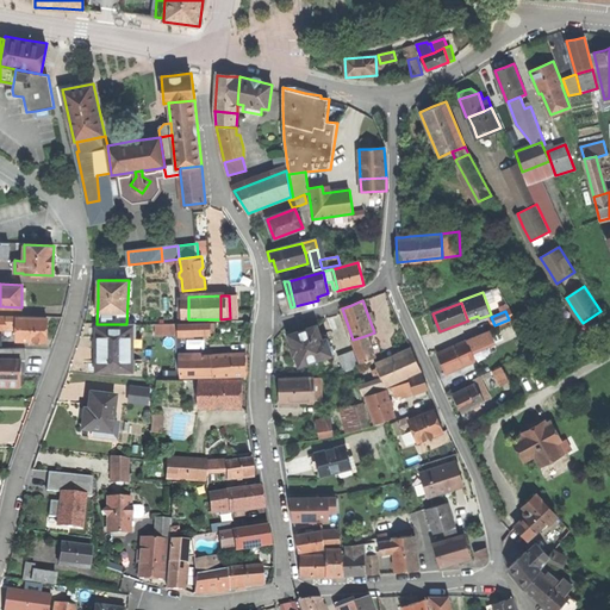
[(47,317),(17,317),(17,327),(17,341),(47,341),(47,329),(47,317)]
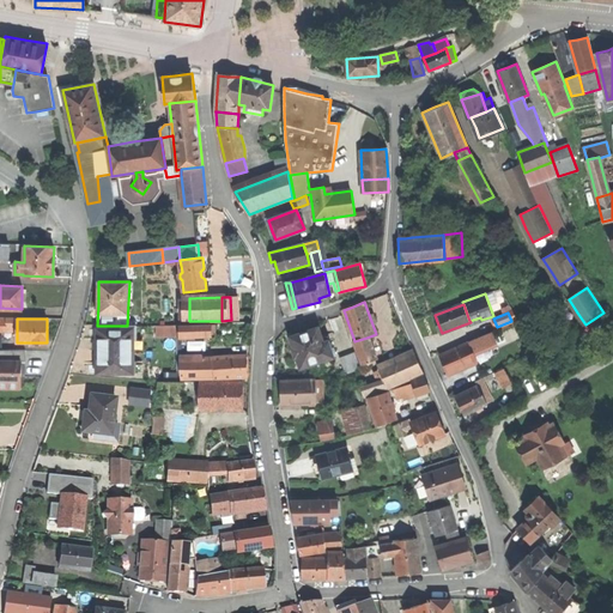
[(151,326),(151,338),(175,338),(175,325),(151,326)]
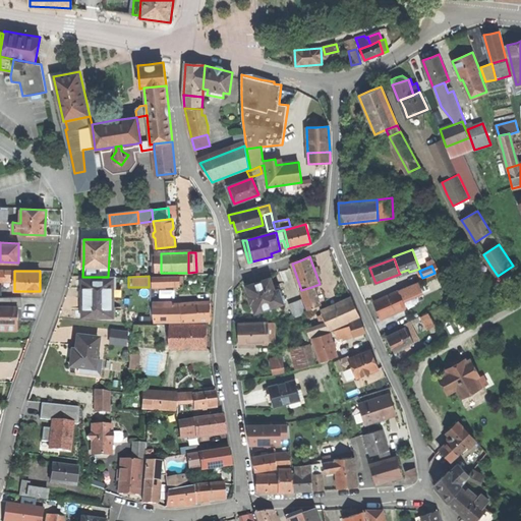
[(153,277),(153,287),(164,286),(163,283),(163,276),(153,277)]
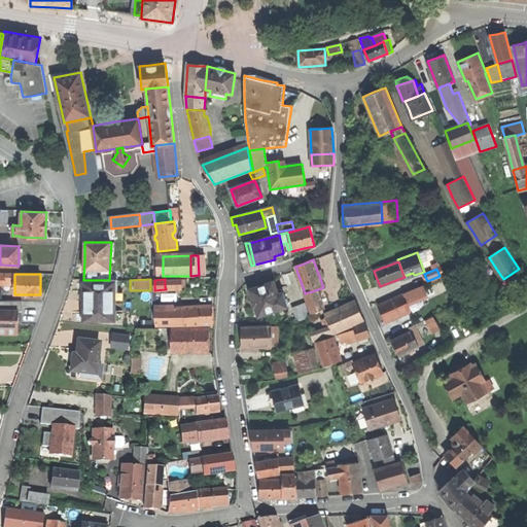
[(105,280),(105,282),(114,282),(114,291),(117,291),(117,280),(109,280),(105,280)]
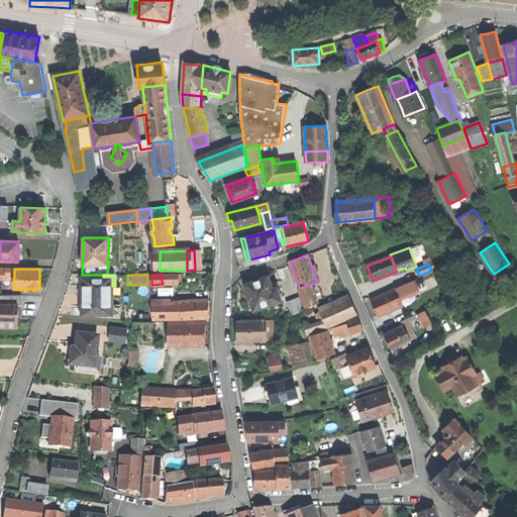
[(269,276),(244,285),(247,294),(246,294),(247,298),(248,301),(249,301),(253,311),(282,301),(277,288),(273,289),(269,276)]
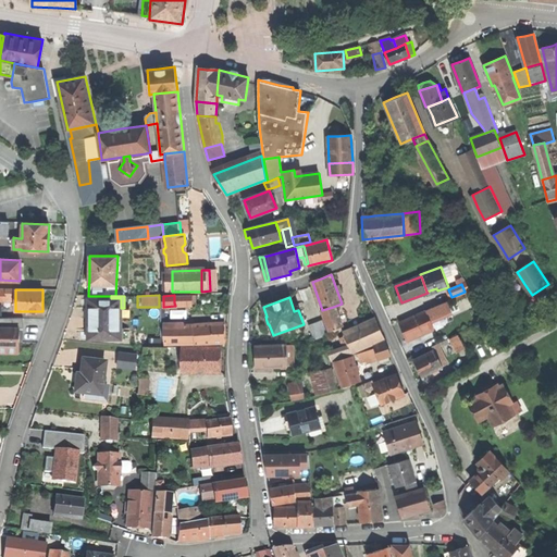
[(88,310),(88,319),(121,319),(121,308),(121,298),(111,298),(88,298),(88,310)]
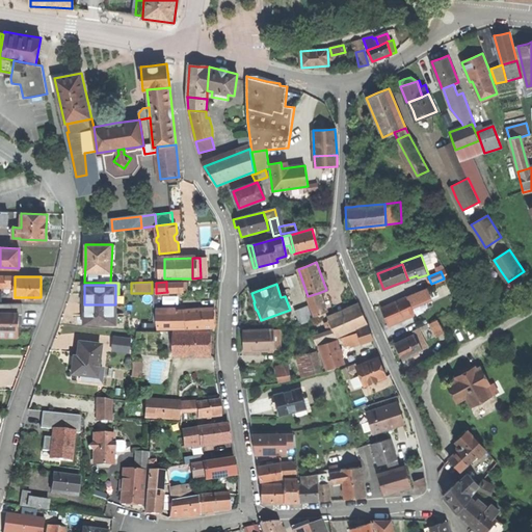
[(428,289),(419,293),(423,301),(431,298),(428,289)]
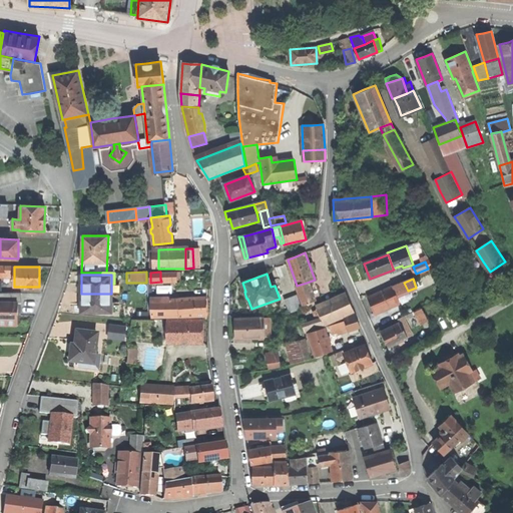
[(314,302),(307,283),(297,286),(296,286),(303,306),(314,302)]
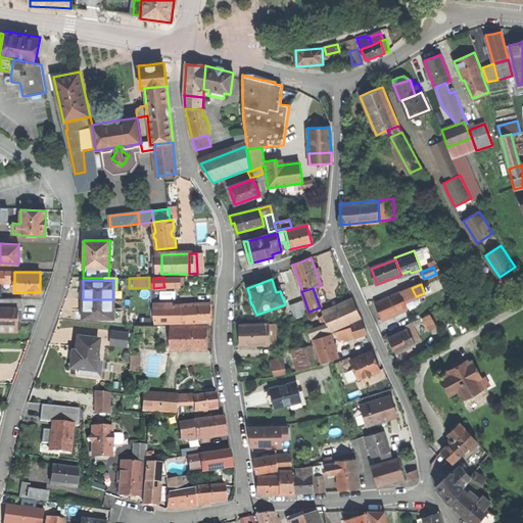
[(412,288),(401,292),(405,301),(416,296),(412,288)]
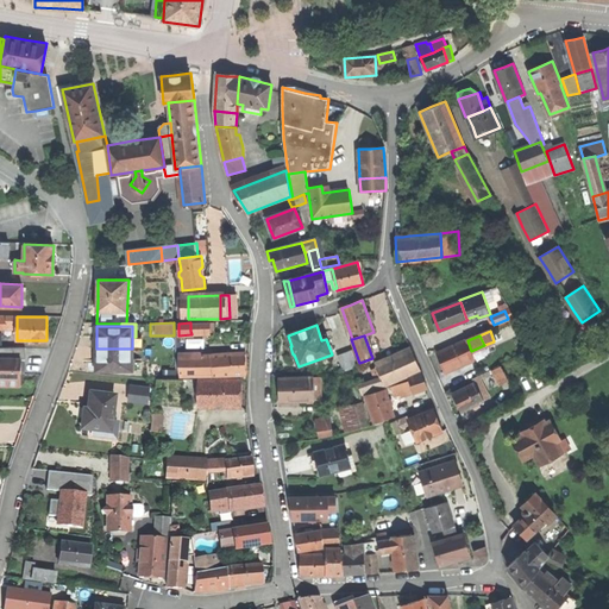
[(136,337),(132,337),(132,349),(143,347),(143,337),(136,337)]
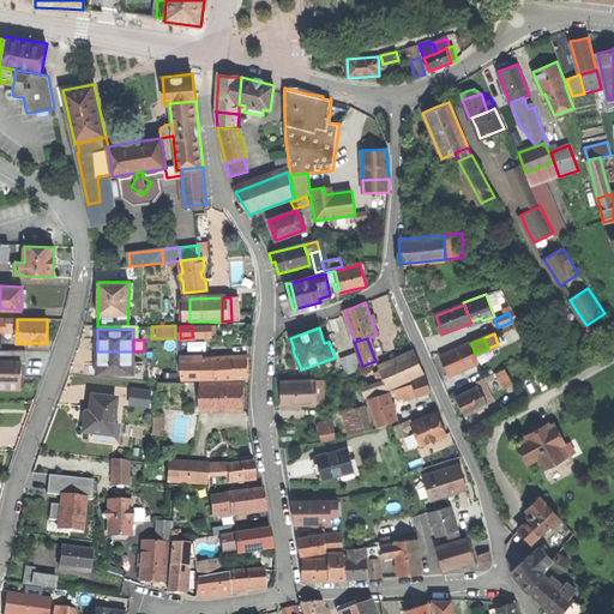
[(471,343),(441,356),(445,366),(449,374),(479,362),(475,354),(471,343)]
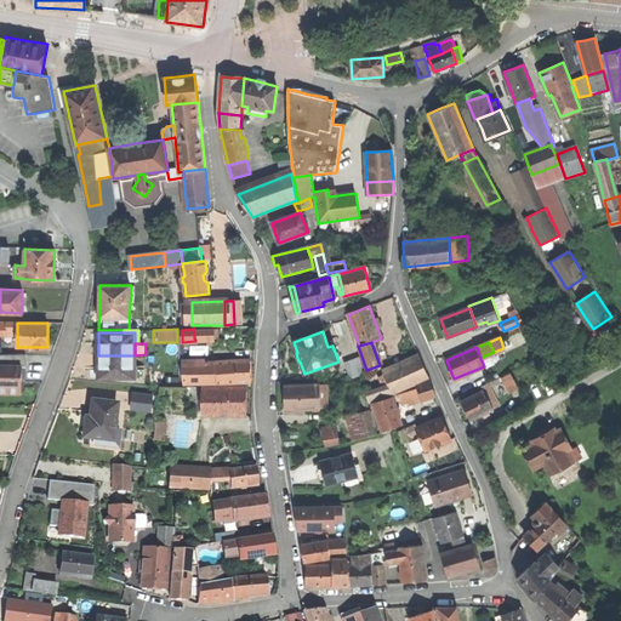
[(1,354),(0,353),(0,392),(22,392),(22,377),(22,366),(26,366),(26,354),(1,354)]
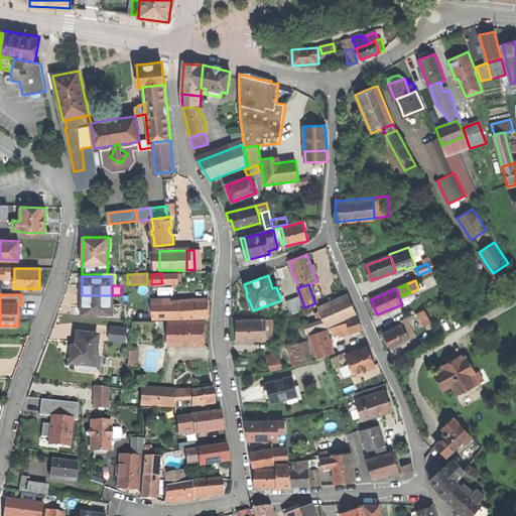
[(82,304),(82,313),(112,313),(112,295),(82,295),(82,304)]
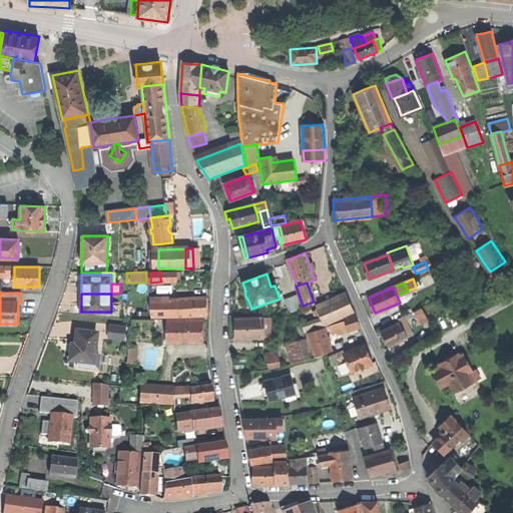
[(297,295),(291,298),(296,311),(302,309),(297,295)]
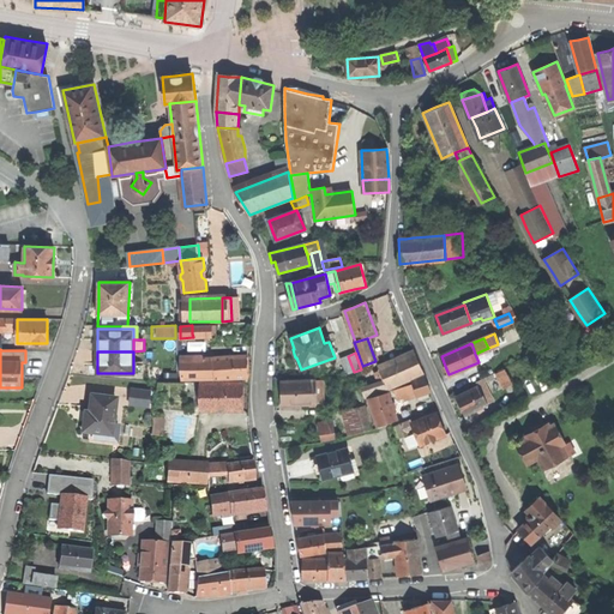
[(402,360),(410,380),(423,374),(425,374),(415,354),(402,360)]
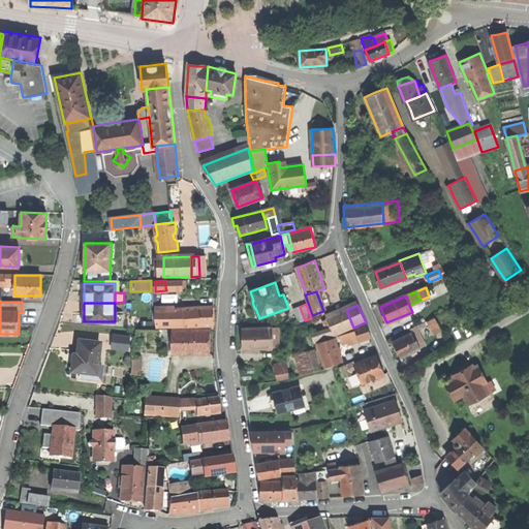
[(156,327),(214,325),(214,316),(213,308),(173,309),(165,309),(165,306),(156,306),(156,327)]
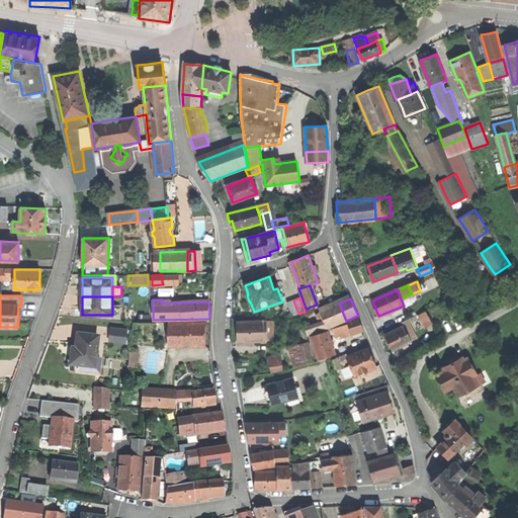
[(286,303),(291,316),(298,314),(293,300),(286,303)]
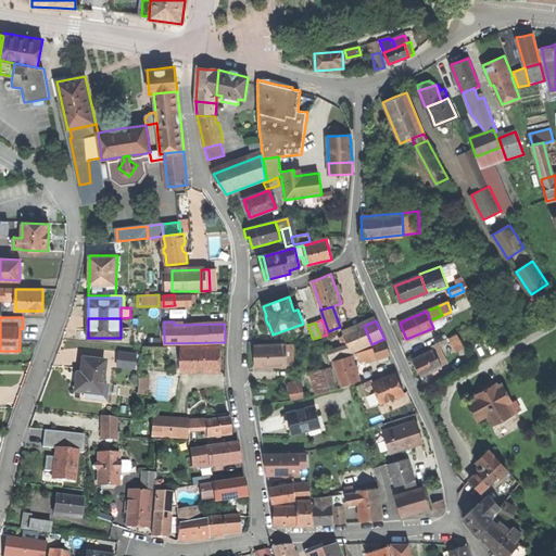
[(352,353),(371,344),(364,326),(344,335),(350,348),(352,353)]
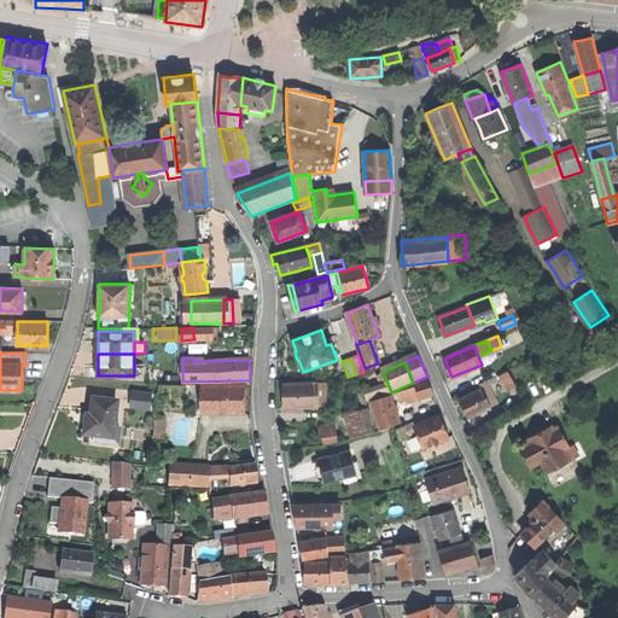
[(500,375),(512,397),(520,392),(509,371),(500,375)]
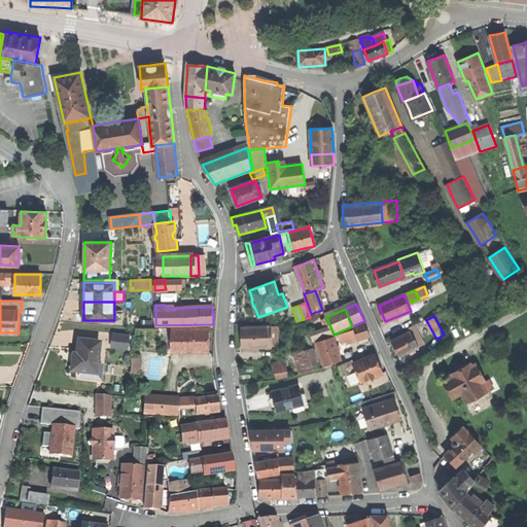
[(364,324),(354,328),(354,329),(357,338),(358,341),(370,337),(367,330),(364,324)]
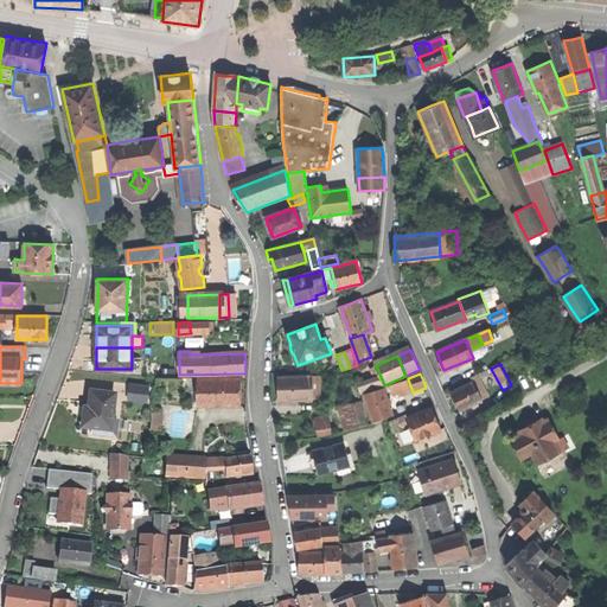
[(472,377),(473,382),(478,391),(483,389),(477,375),(472,377)]
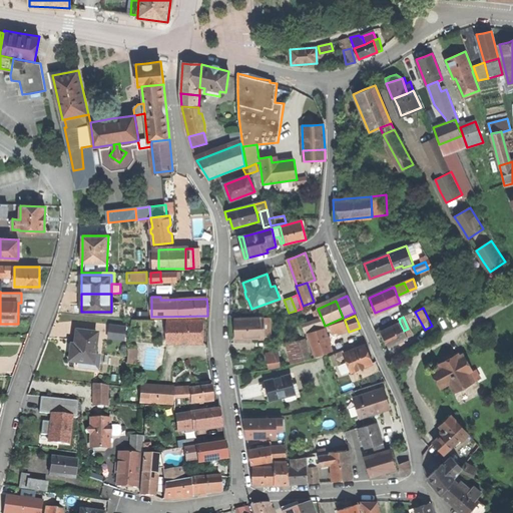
[(235,329),(236,339),(265,338),(265,324),(264,318),(235,319),(235,329)]
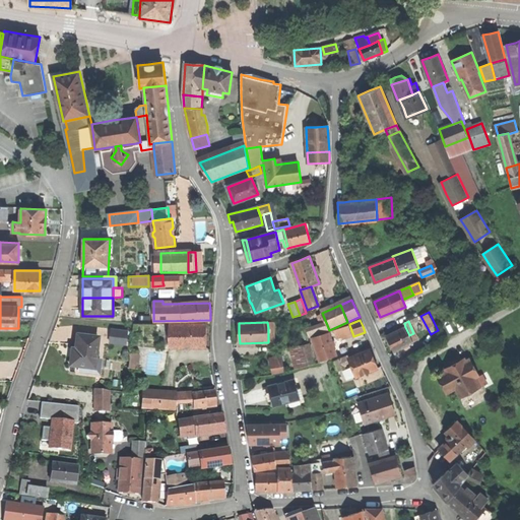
[(206,324),(169,324),(169,347),(206,347),(206,335),(206,324)]
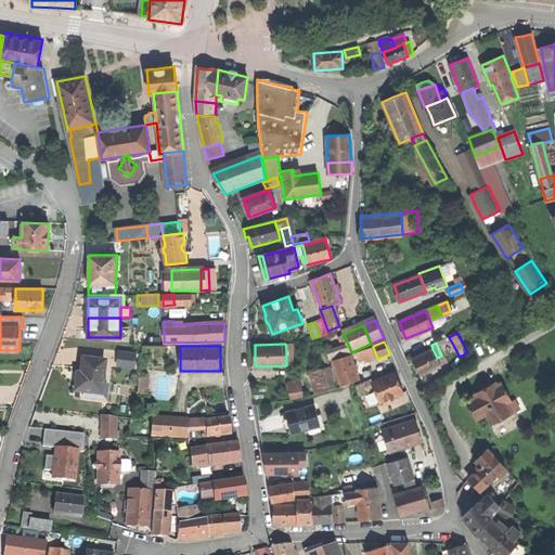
[(352,353),(351,352),(349,347),(328,353),(331,360),(352,353)]
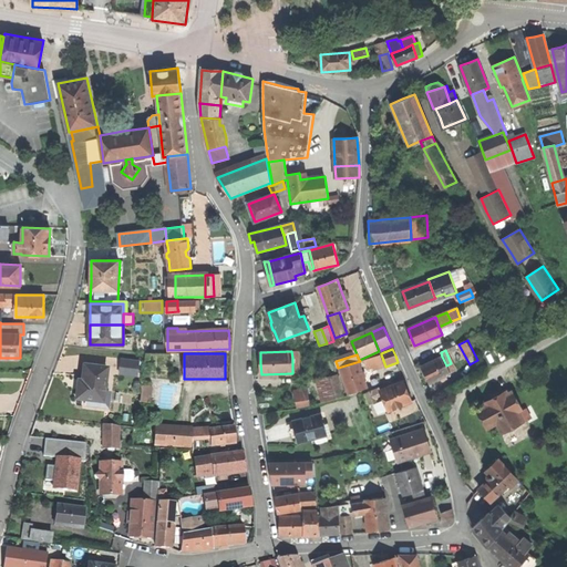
[(367,369),(384,363),(381,354),(364,361),(367,369)]
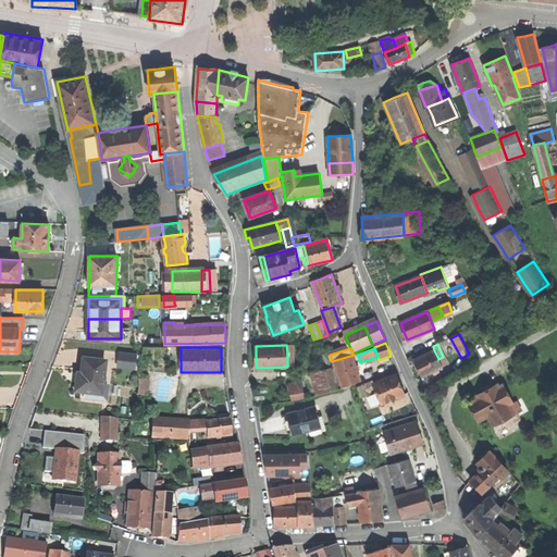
[(116,367),(136,368),(137,351),(116,350),(116,367)]
